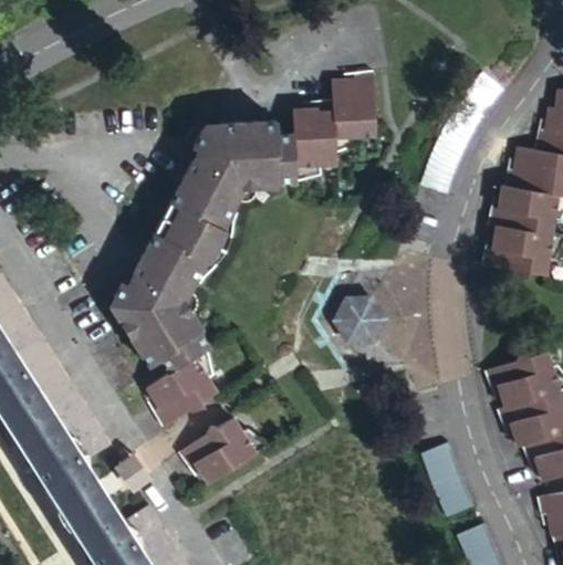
[(199,129),(191,145),(202,150),(199,157),(198,156),(196,156),(194,156),(194,157),(191,158),(190,159),(168,201),(177,206),(170,221),(163,236),(154,231),(132,273),(132,274),(132,276),(132,278),(133,279),(133,280),(135,282),(132,289),(121,283),(113,299),(122,313),(118,318),(148,366),(160,358),(169,372),(146,387),(154,399),(160,395),(165,404),(159,407),(153,411),(162,426),(216,391),(208,378),(214,375),(207,348),(209,346),(199,330),(201,328),(190,310),(188,307),(181,304),(189,289),(201,265),(225,220),(237,197),(244,181),(252,186),(254,186),(275,185),(275,181),(295,180),(295,177),(321,167),(321,160),(335,159),(335,152),(360,142),(360,135),(375,134),(372,69),(355,67),(355,75),(356,82),(346,83),(346,75),(332,76),(333,95),(315,96),(315,104),(316,111),(306,112),(306,105),(291,105),(292,132),(275,132),(274,118),(219,122),(216,128),(199,129)]
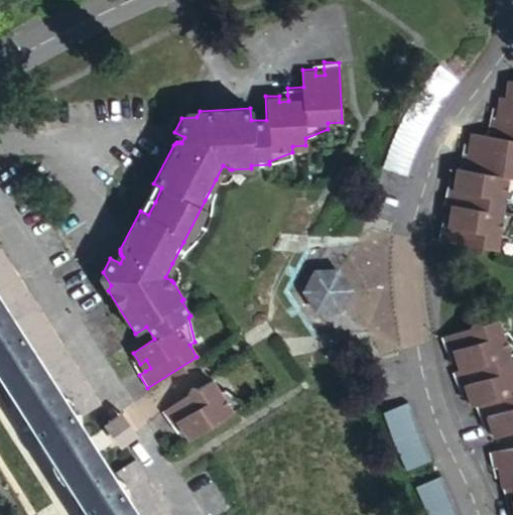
[(512,80),(508,79),(505,97),(499,96),(497,109),(503,110),(502,119),(496,118),(489,117),(486,134),(471,132),(469,145),(475,146),(474,154),(468,153),(462,152),(459,167),(457,167),(455,179),(461,180),(460,189),(454,188),(446,187),(443,204),(451,205),(450,217),(456,217),(454,226),(449,225),(441,224),(437,240),(497,248),(499,235),(505,236),(512,221),(512,214),(502,212),(504,198),(510,199),(512,194),(512,80)]
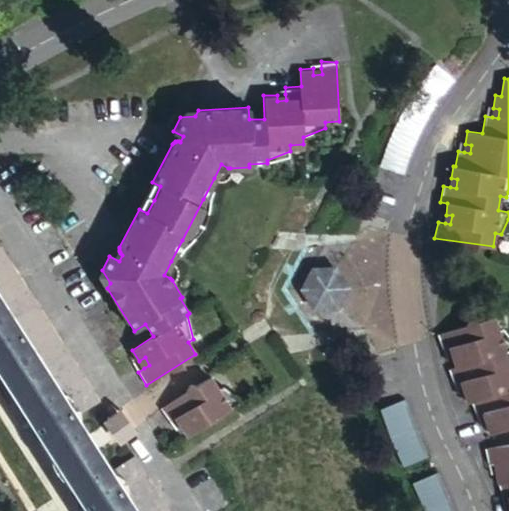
[(230,169),(230,168),(228,168),(221,164),(214,178),(215,178),(216,178),(217,179),(218,179),(221,179),(222,179),(223,178),(225,177),(226,176),(227,175),(228,175),(228,174),(229,173),(229,172),(229,170),(230,169)]
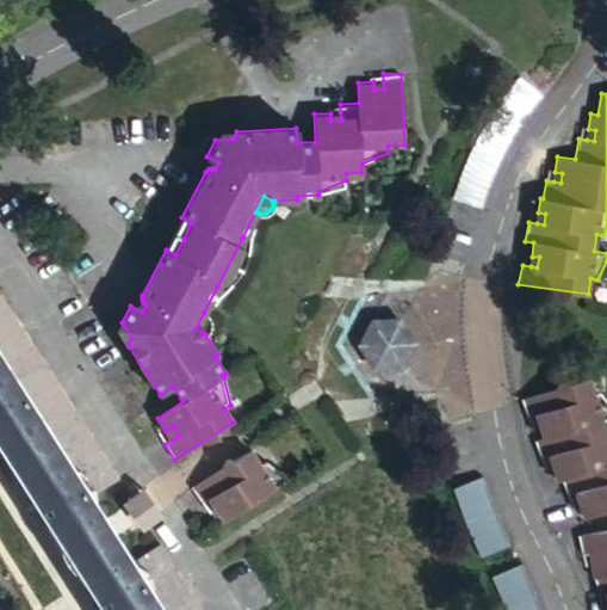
[(191,222),(181,217),(173,233),(184,239),(191,222)]
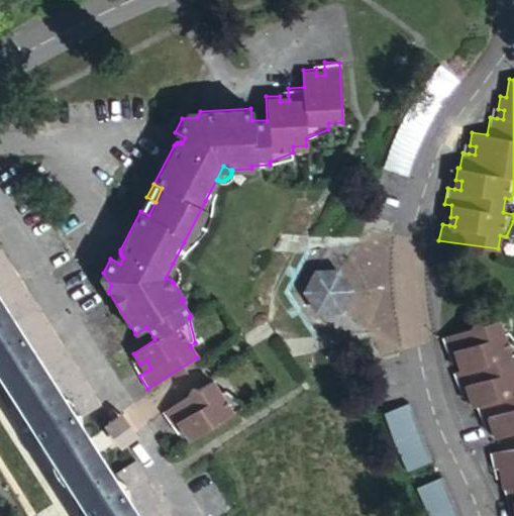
[(156,202),(146,197),(140,211),(148,215),(156,202)]
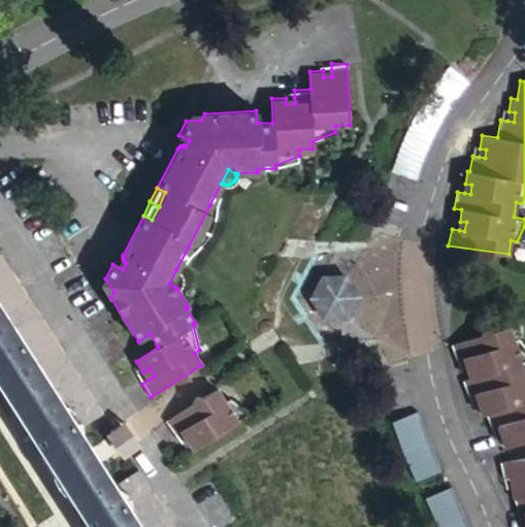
[(216,209),(216,208),(209,205),(188,248),(194,251),(196,249),(197,248),(199,245),(201,243),(203,240),(205,238),(206,237),(207,234),(208,234),(209,232),(209,230),(210,229),(211,226),(212,225),(212,223),(214,222),(214,220),(214,219),(215,216),(215,213),(216,210),(216,209)]
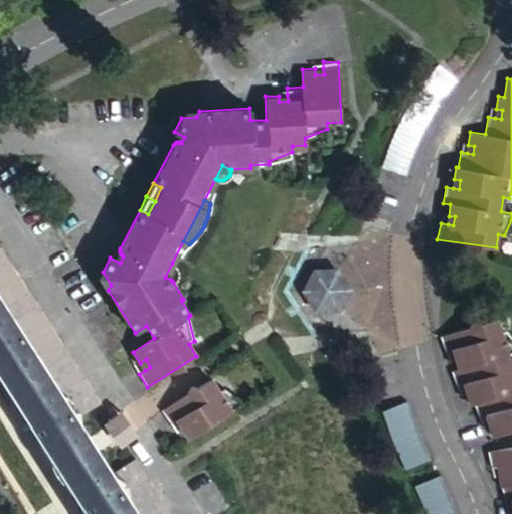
[(0,246),(0,301),(76,419),(101,403),(0,246)]
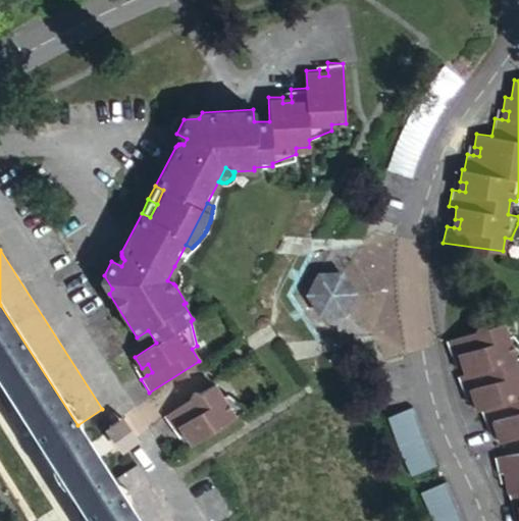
[(177,268),(174,266),(167,280),(173,283),(175,285),(177,283),(179,280),(180,276),(179,272),(177,268)]
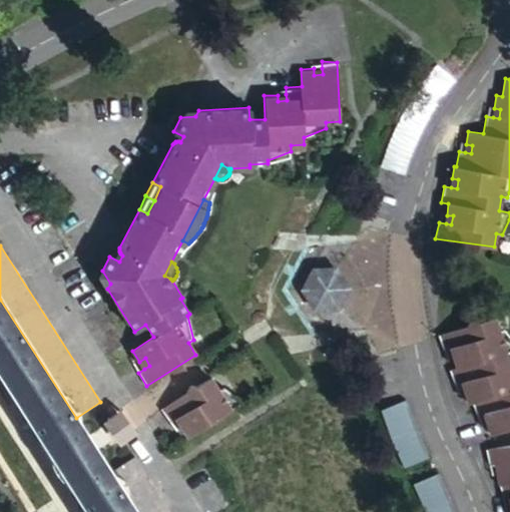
[(335,269),(314,270),(304,290),(316,307),(337,306),(347,287),(335,269)]
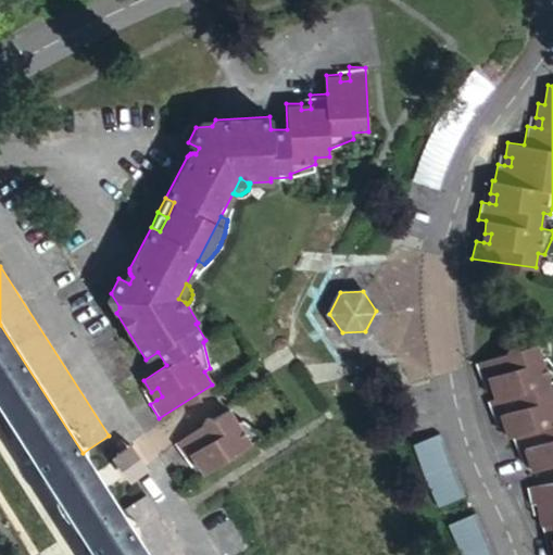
[(0,325),(0,396),(102,554),(148,554),(121,512),(83,453),(0,325)]
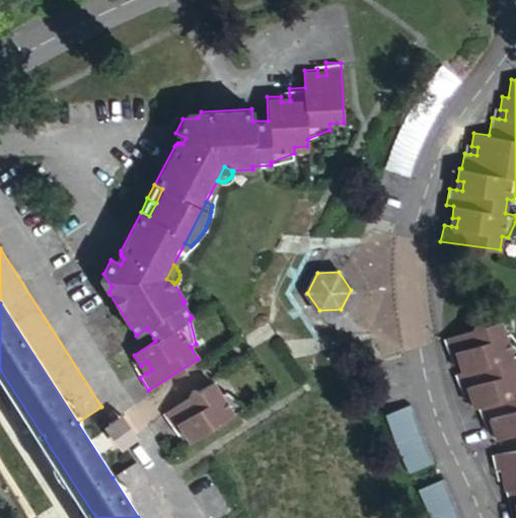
[(500,319),(444,339),(449,354),(456,352),(462,350),(464,358),(459,359),(462,370),(455,373),(461,388),(467,386),(473,384),(475,392),(470,394),(474,407),(480,405),(484,420),(491,418),(496,416),(499,424),(493,426),(497,438),(515,432),(515,365),(512,355),(515,353),(515,338),(510,330),(505,333),(500,319)]
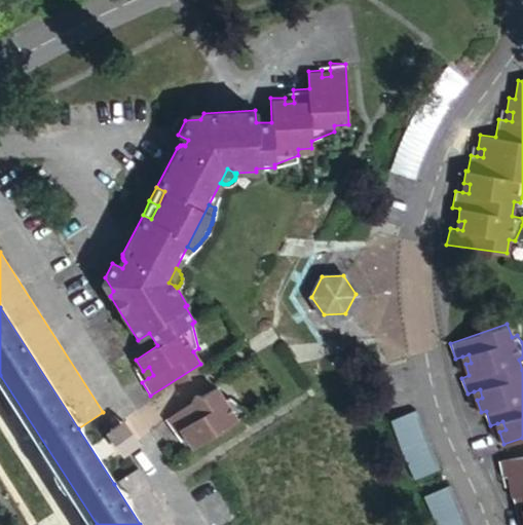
[(469,354),(462,357),(465,364),(471,363),(469,354)]
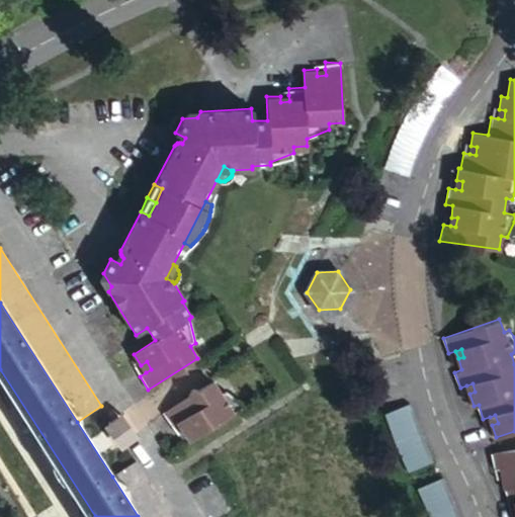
[(147,361),(141,365),(146,372),(151,369),(147,361)]
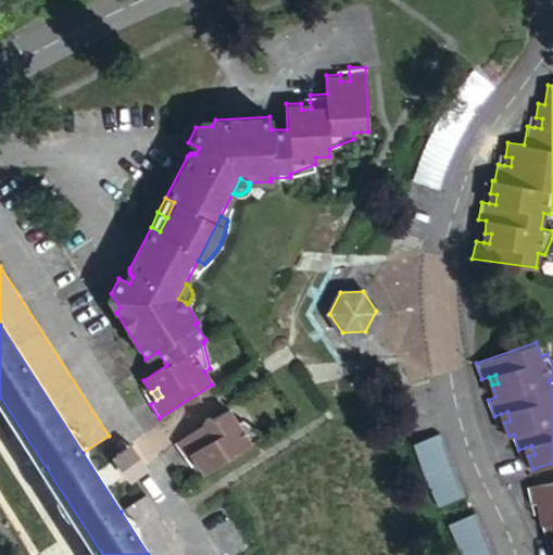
[(175,444),(185,458),(191,454),(198,451),(202,458),(197,463),(204,474),(263,436),(242,419),(237,423),(228,410),(175,444)]
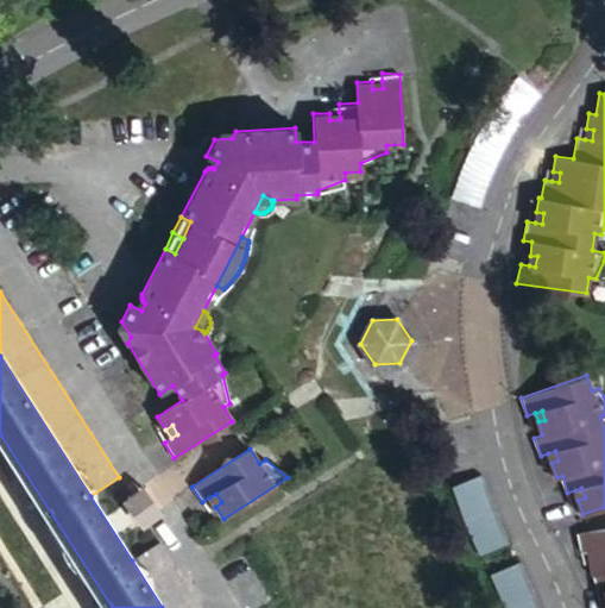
[(555,451),(548,453),(552,463),(558,461),(555,451)]
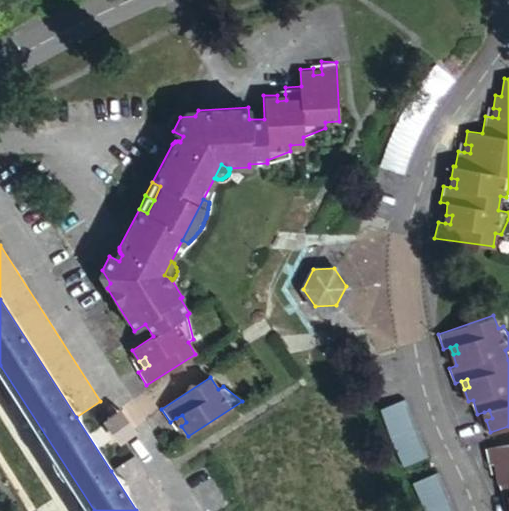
[(406,399),(380,408),(389,431),(404,466),(429,455),(417,427),(406,399)]
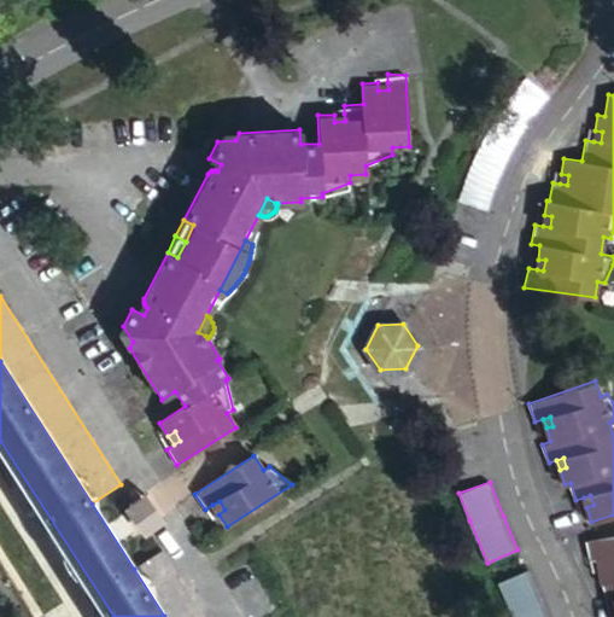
[(146,494),(130,505),(150,533),(165,522),(146,494)]
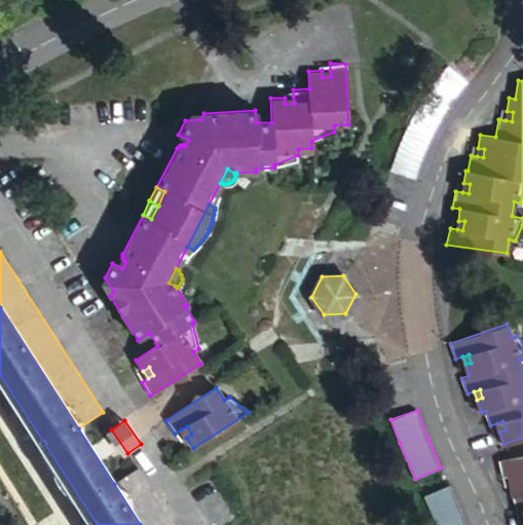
[(502,421),(497,423),(499,432),(506,429),(502,421)]
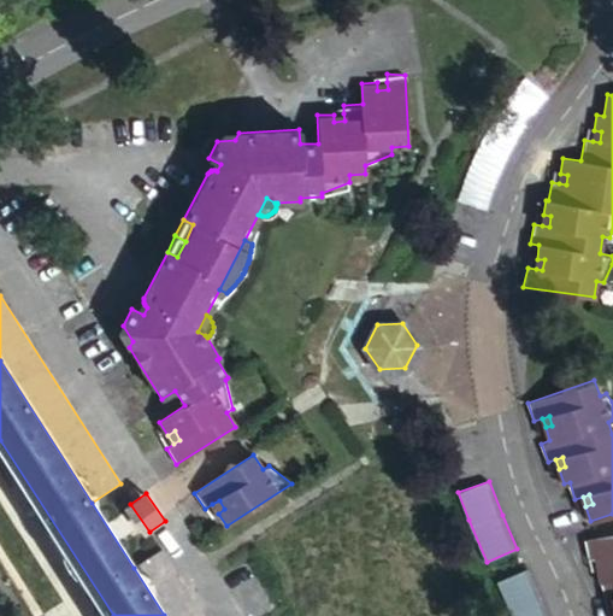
[(219,500),(212,504),(218,514),(224,509),(219,500)]
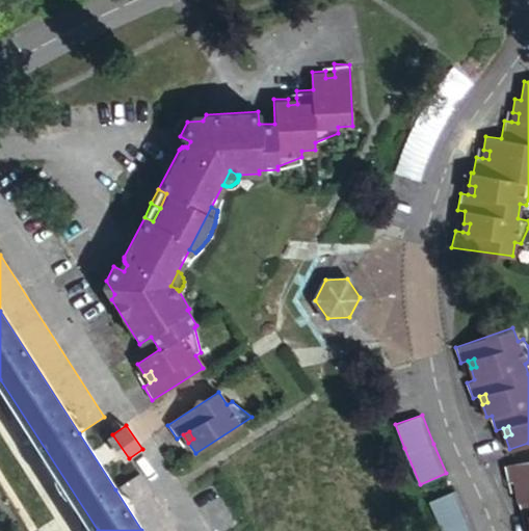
[(528,460),(505,465),(508,481),(516,480),(522,479),(523,487),(517,488),(523,516),(528,515),(528,460)]
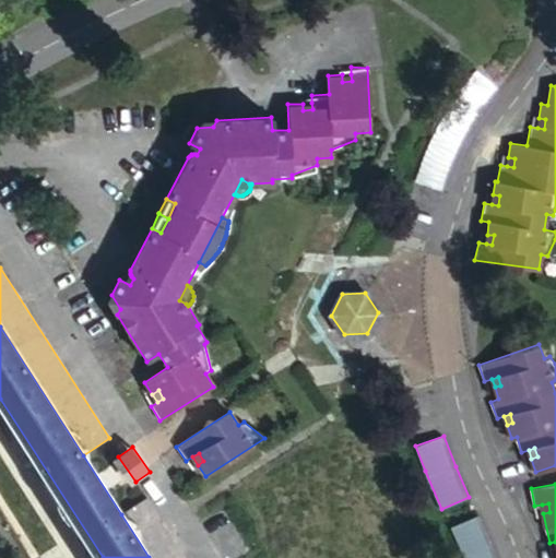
[(187,557),(149,498),(121,514),(149,557),(187,557)]
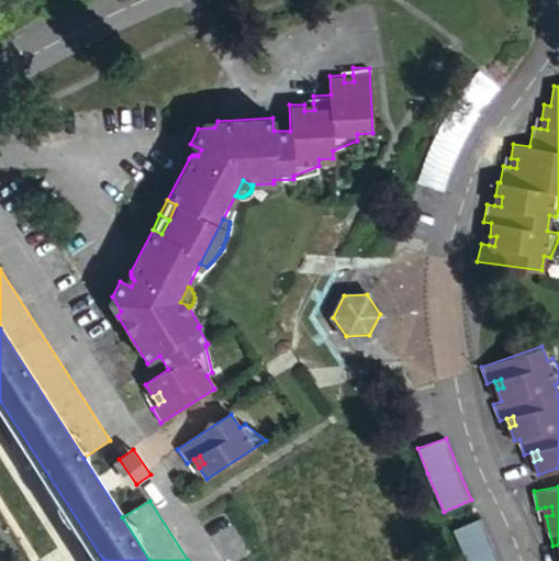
[(481,518),(454,529),(467,560),(499,560),(491,538),(481,518)]
